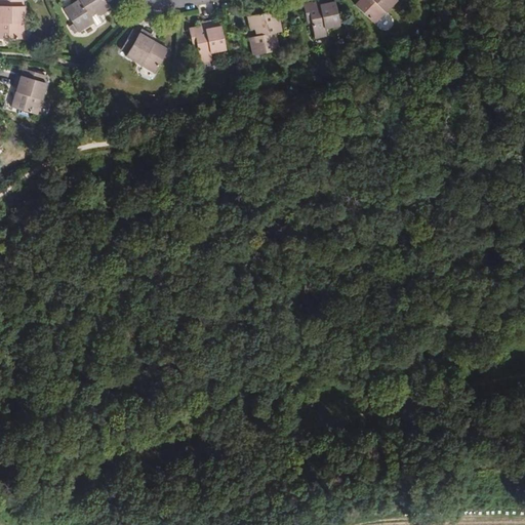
[(0,0),(0,37),(24,37),(23,0),(0,0)]
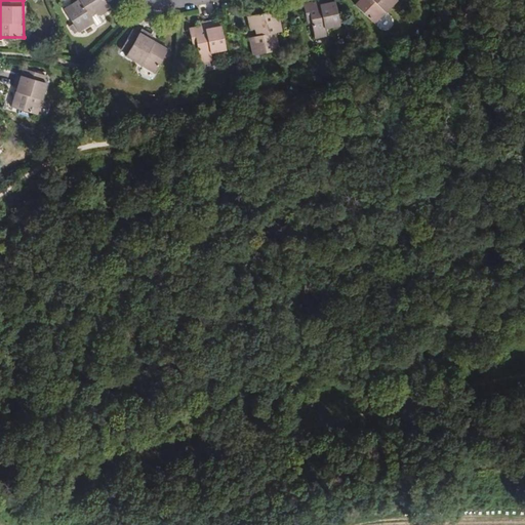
[(78,5),(77,2),(67,9),(82,32),(97,21),(92,15),(98,10),(102,14),(103,13),(112,6),(107,0),(80,0),(82,2),(78,5)]
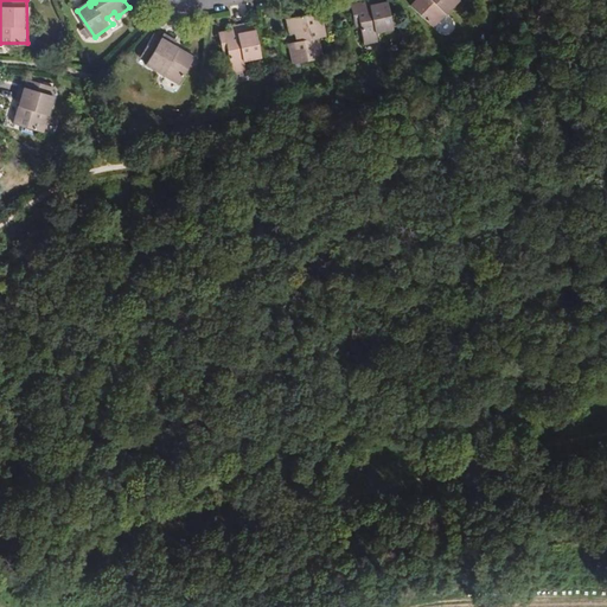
[(382,0),(366,0),(368,2),(359,4),(358,1),(349,4),(353,26),(358,25),(363,44),(376,40),(375,33),(391,29),(385,1),(383,2),(382,0)]
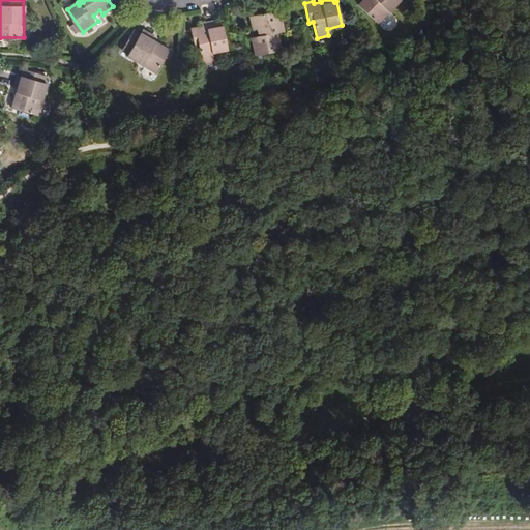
[(361,0),(357,5),(378,23),(399,0),(361,0)]
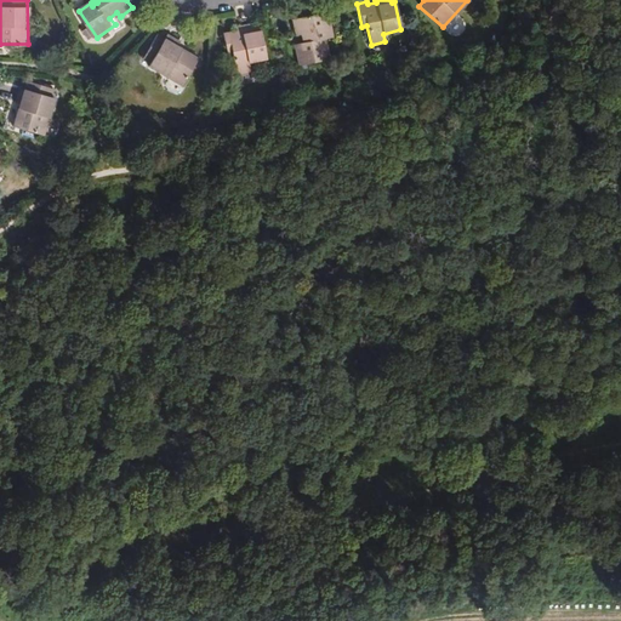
[(328,60),(325,44),(320,44),(319,39),(324,38),(330,36),(325,11),(291,18),(294,35),(300,34),(301,41),(294,44),(297,66),(328,60)]
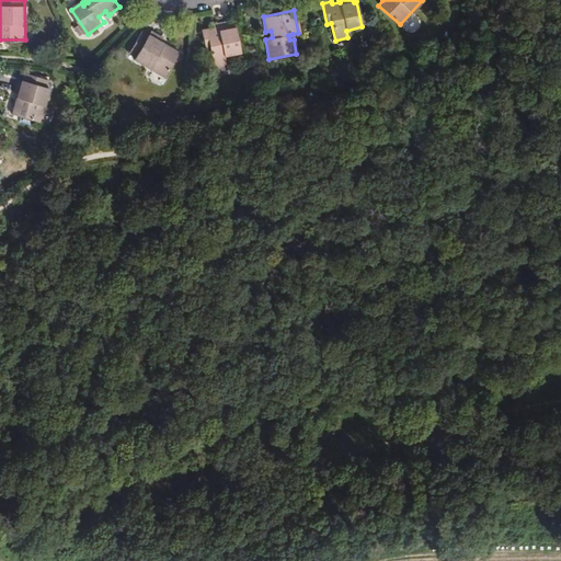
[(99,16),(104,22),(106,26),(114,21),(110,14),(109,15),(105,11),(99,16)]
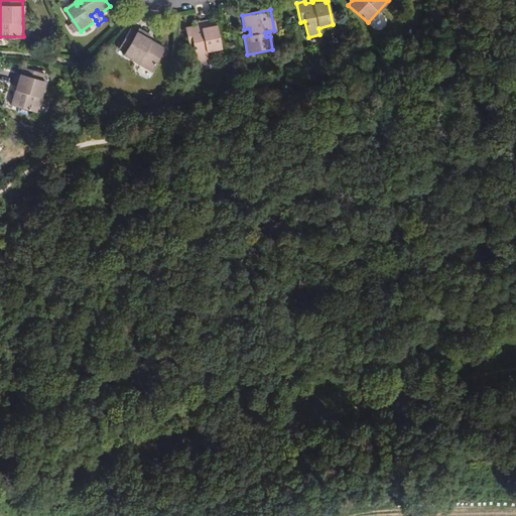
[(194,27),(192,25),(183,27),(187,46),(191,45),(195,61),(207,58),(205,51),(220,48),(216,25),(213,25),(211,18),(199,21),(200,26),(194,27)]
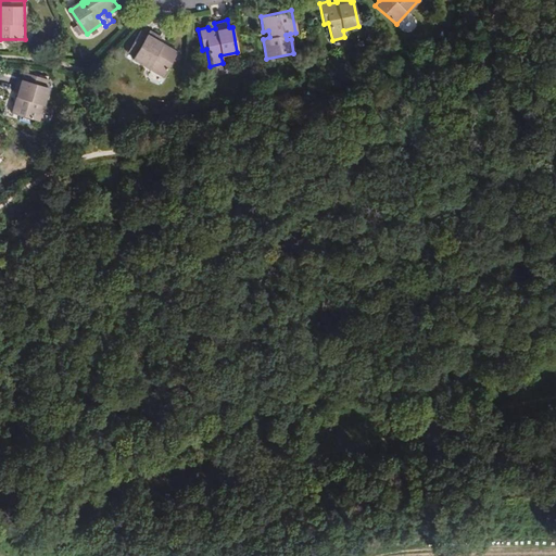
[(156,43),(159,40),(160,37),(149,29),(146,34),(139,32),(127,51),(135,55),(133,59),(164,75),(177,51),(162,42),(161,47),(156,43)]
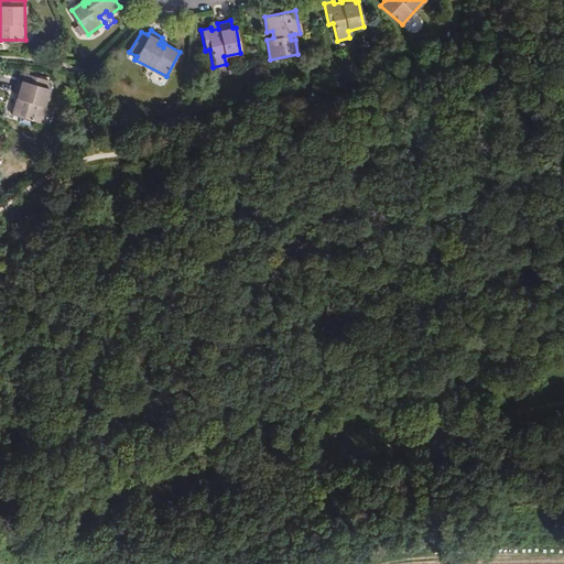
[(40,120),(44,105),(50,86),(46,85),(49,77),(24,71),(22,78),(18,77),(14,91),(19,93),(13,111),(40,120)]
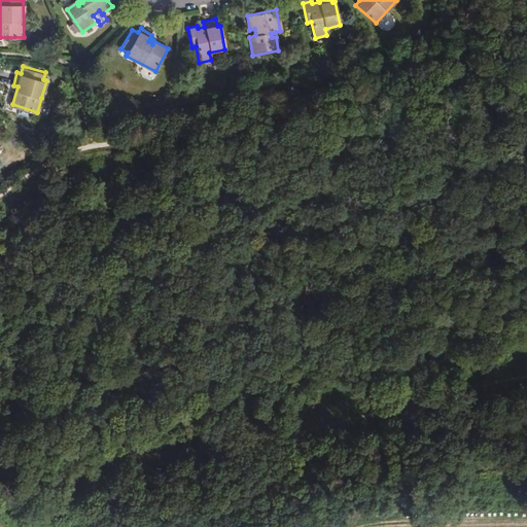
[(45,99),(41,98),(37,112),(41,113),(45,99)]
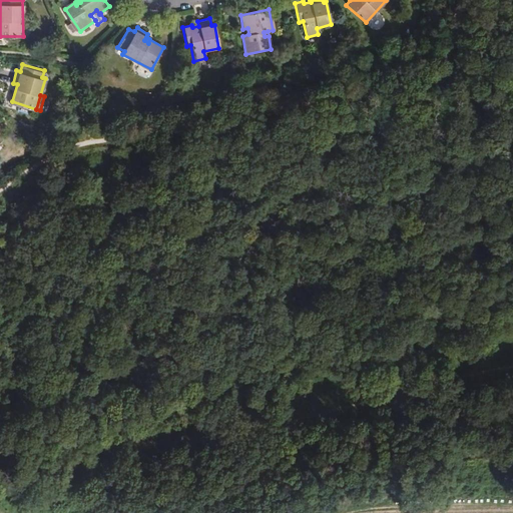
[(0,152),(3,155),(13,141),(4,134),(1,138),(0,137),(0,152)]
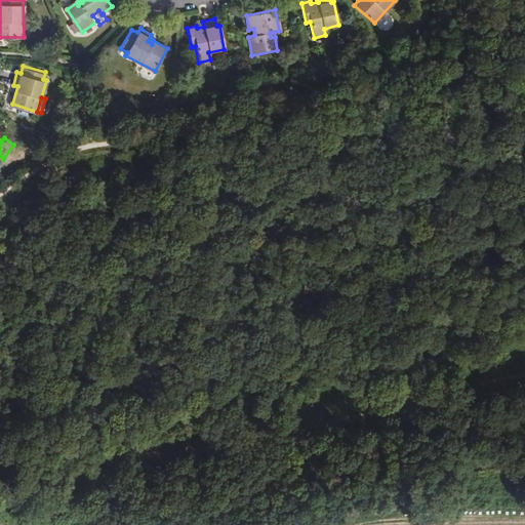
All buildings are outlined.
